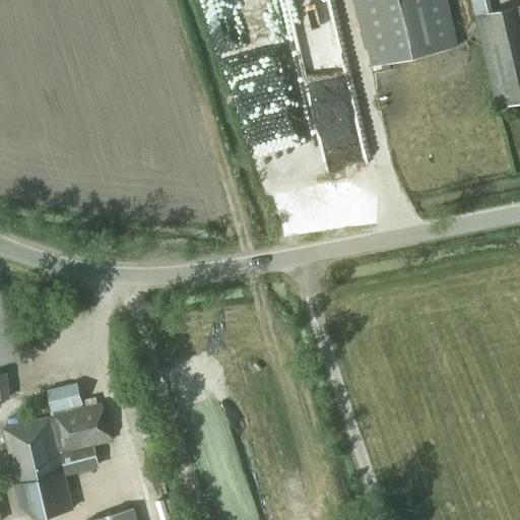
[(355,0),(371,66),(457,47),(447,0),(355,0)]
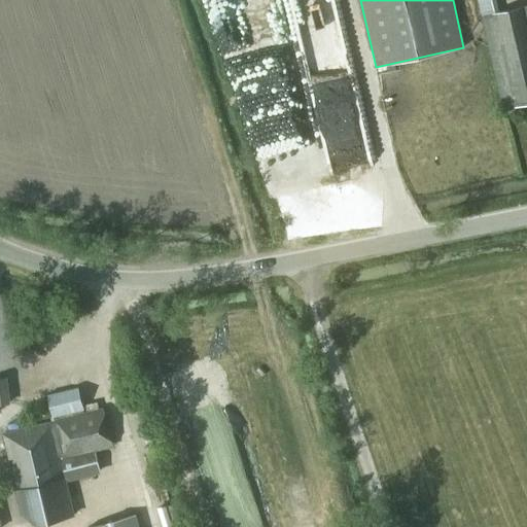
[(526,5),(499,10),(496,0),(479,0),(506,111),(526,104),(526,5)]
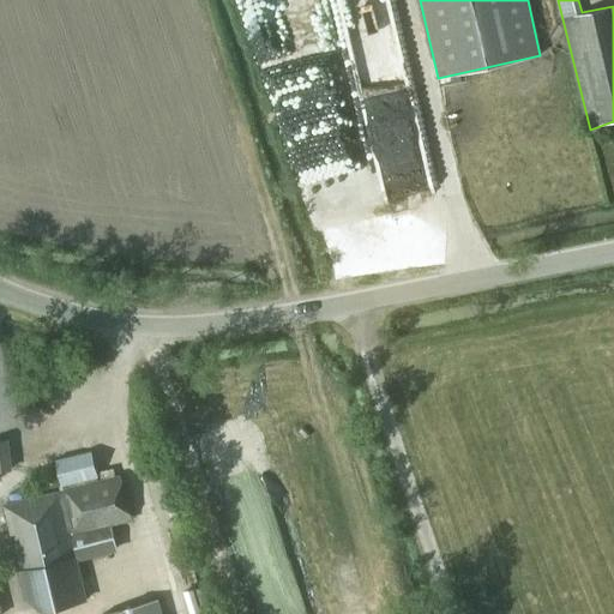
[(0,470),(12,469),(8,440),(0,440),(0,470)]
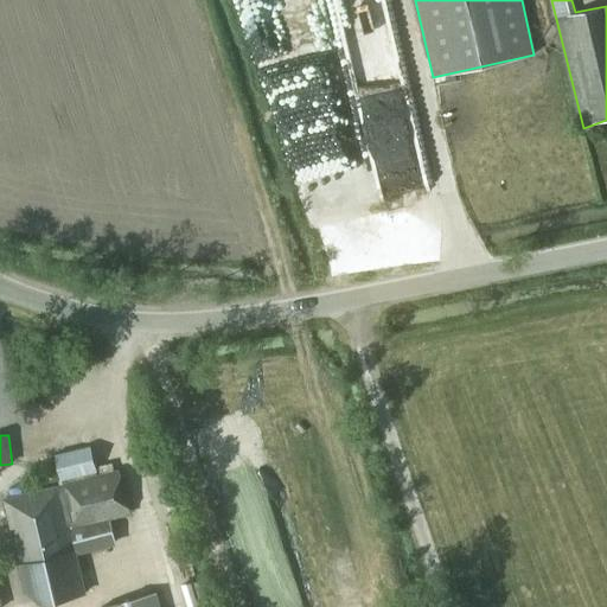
[(97,473),(91,445),(55,453),(62,485),(4,499),(26,593),(44,602),(88,593),(78,554),(117,544),(112,518),(131,513),(120,468),(97,473)]
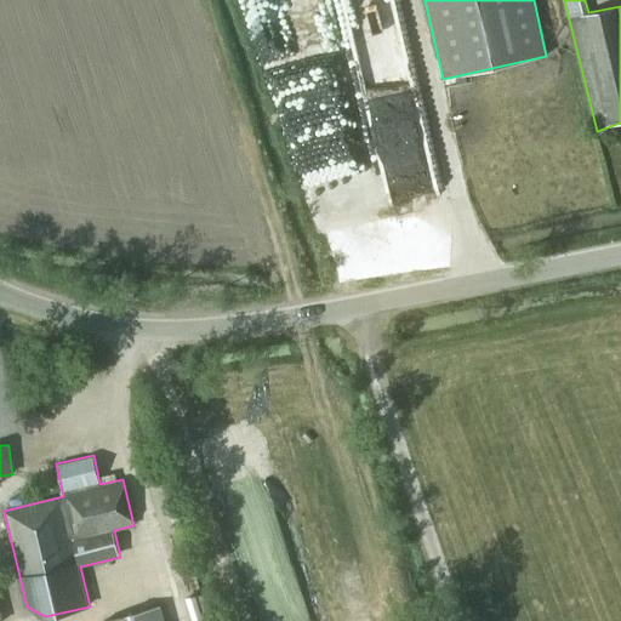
[(165,620),(161,605),(103,620),(165,620)]
